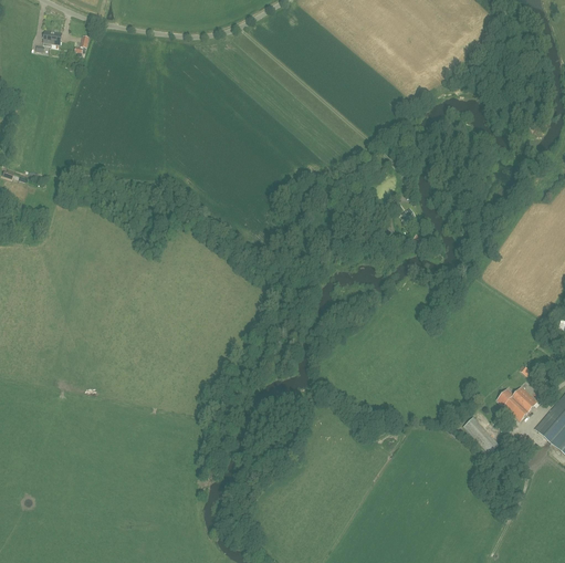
[(50,42),(59,44),(61,32),(44,30),(43,32),(42,32),(41,37),(42,38),(43,38),(42,42),(42,44),(50,45),(50,42)]
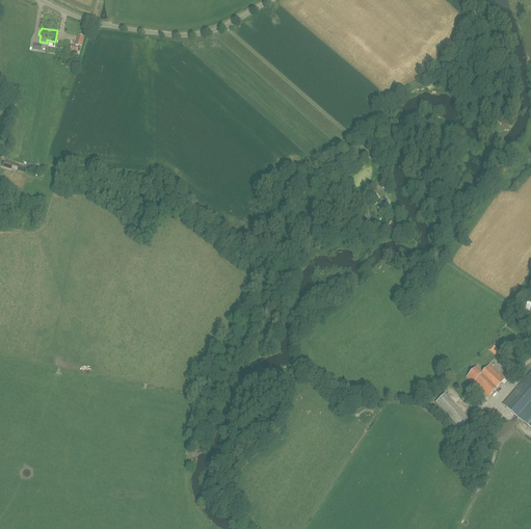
[(79,49),(80,45),(71,43),(70,48),(72,48),(71,51),(76,52),(77,48),(79,49)]
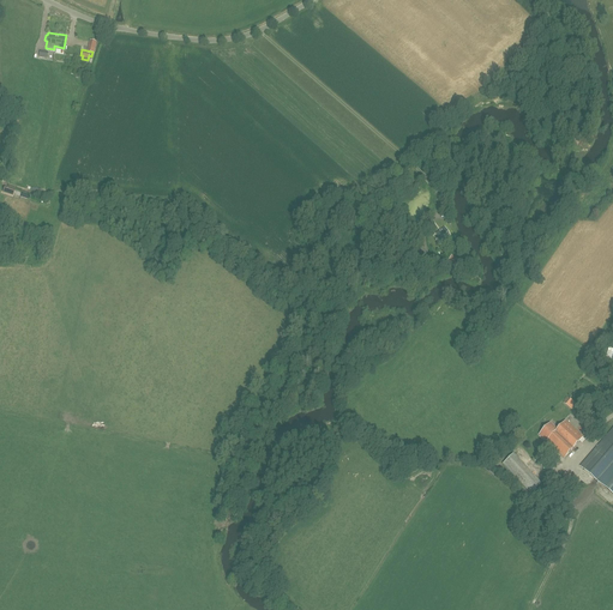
[(14,186),(4,182),(1,189),(12,192),(14,186)]
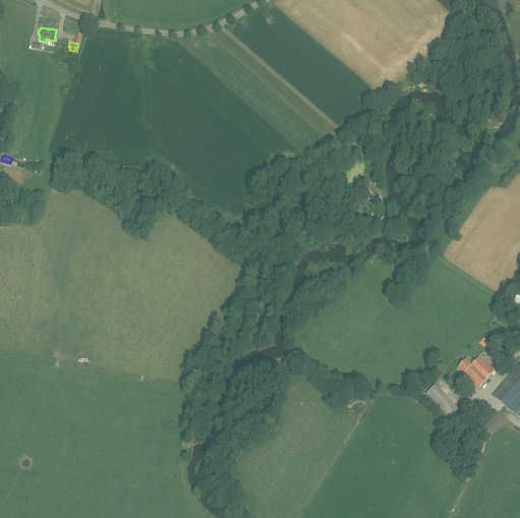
[(380,195),(376,190),(368,195),(371,198),(369,199),(372,205),(380,198),(378,196),(380,195)]
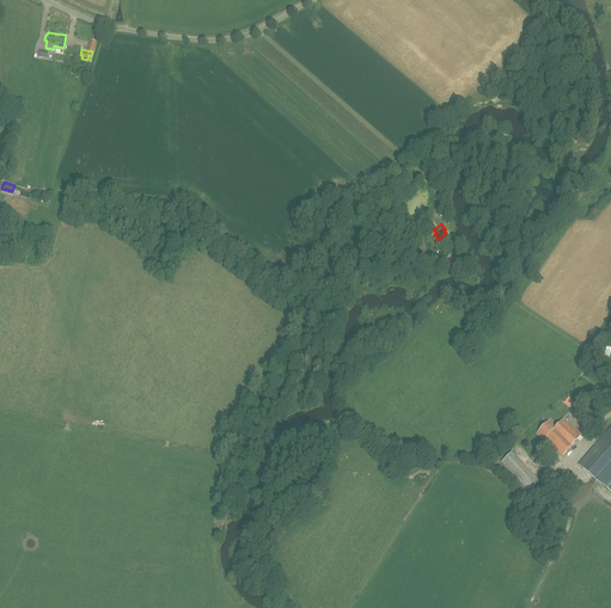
[(460,257),(456,255),(450,251),(446,256),(453,259),(453,258),(454,259),(451,264),(457,268),(460,263),(458,260),(460,257)]
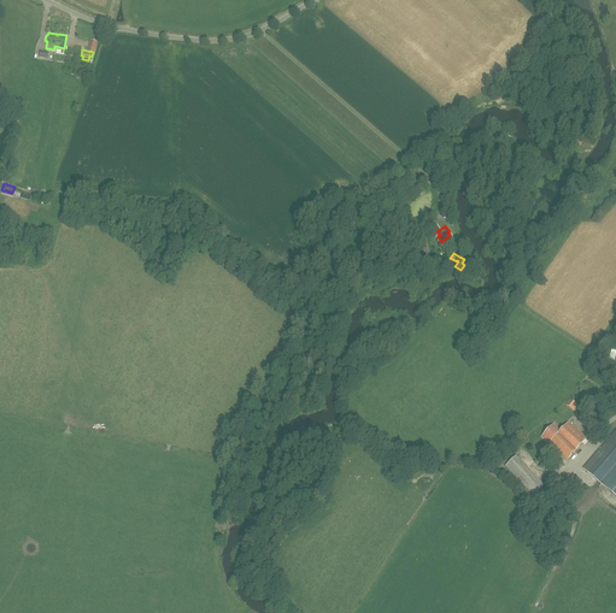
[(569,396),(564,401),(573,407),(576,402),(569,396)]
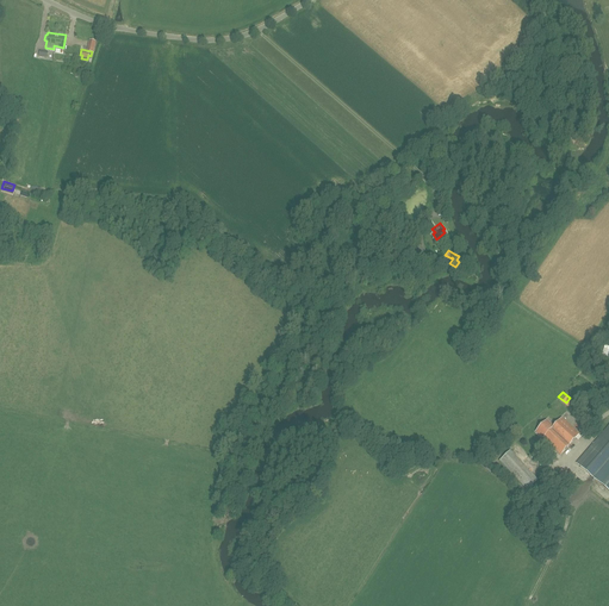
[(544,418),(569,442),(578,431),(560,414),(553,423),(546,417),(544,418)]
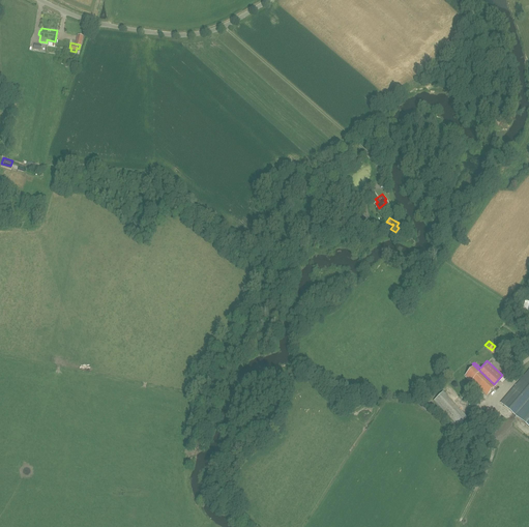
[(494,384),(472,363),(464,373),(486,392),(494,384)]
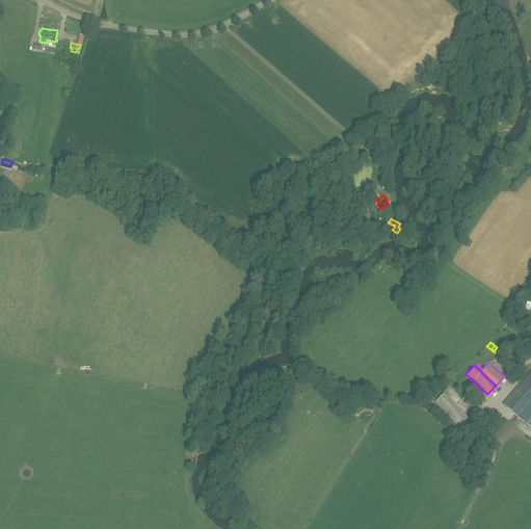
[(530,426),(530,367),(501,401),(519,416),(530,426)]
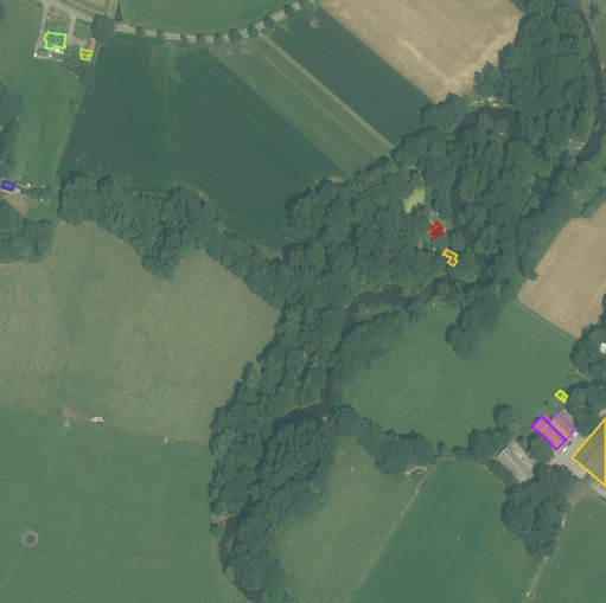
[(496,455),(523,486),(534,475),(506,446),(496,455)]
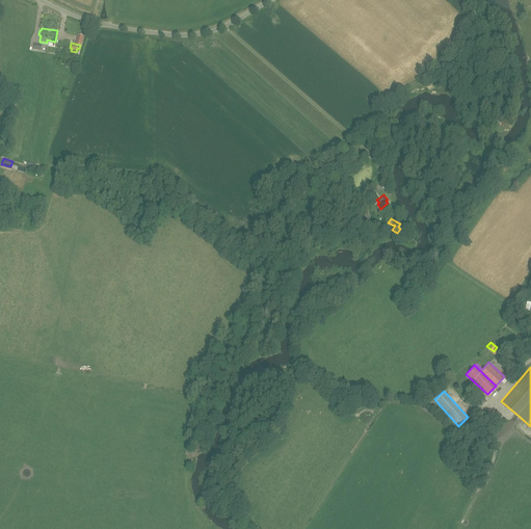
[(486,414),(495,416),(496,408),(487,407),(486,414)]
